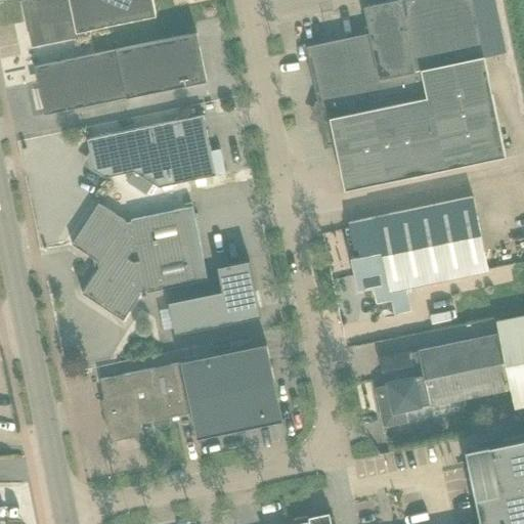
[(27,0),(35,42),(156,16),(194,8),(192,0),(27,0)]
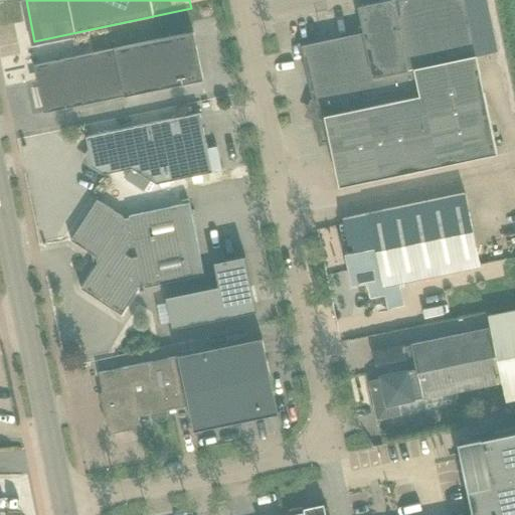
[(338,187),(495,154),(462,0),(384,0),(357,6),(362,32),(301,45),(321,142),(329,141),(338,187)]
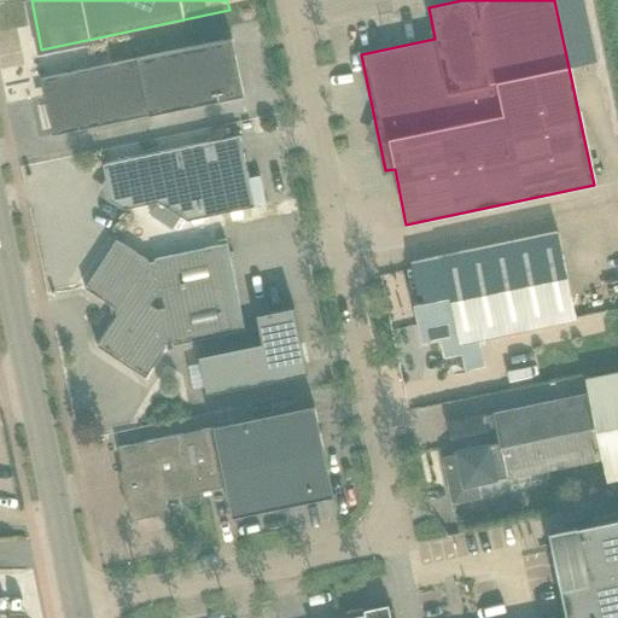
[(190,47),(40,79),(52,135),(243,95),(232,40),(235,39),(229,10),(184,19),(190,47)]
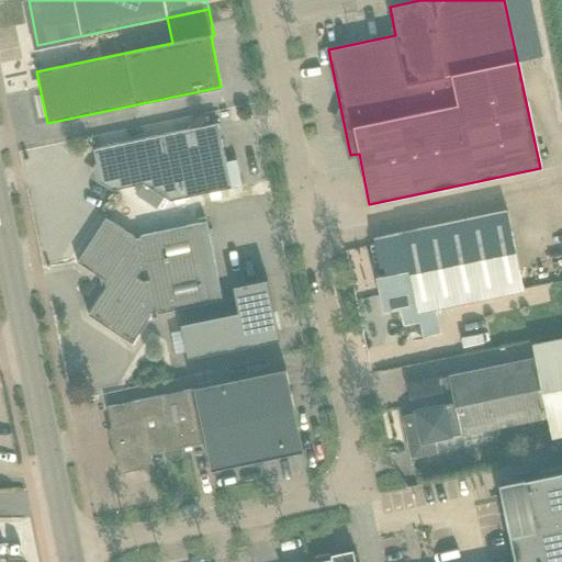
[(217,123),(92,149),(100,182),(112,190),(143,183),(135,195),(156,210),(164,198),(169,201),(231,188),(217,123)]
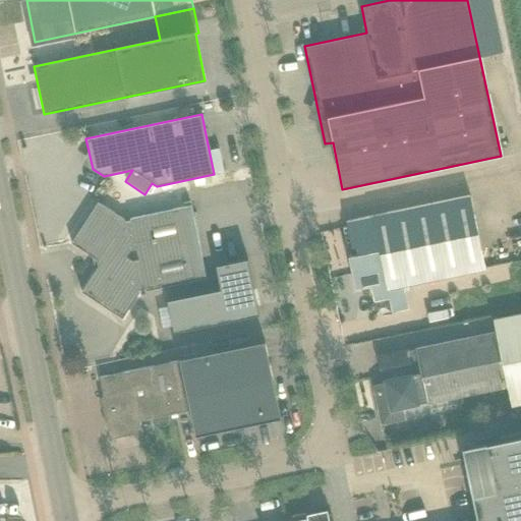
[(371,287),(374,301),(390,298),(388,289),(408,285),(485,269),(470,195),(372,216),(346,221),(353,255),(348,256),(355,290),(371,287)]
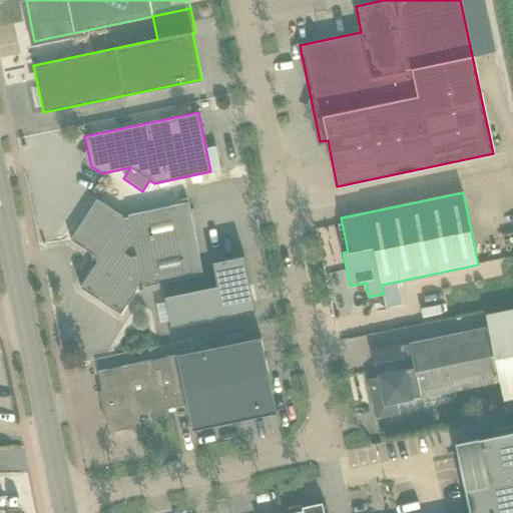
[(96,263),(80,288),(120,314),(137,288),(137,286),(142,285),(143,287),(202,274),(187,202),(127,214),(128,216),(122,218),(122,216),(96,199),(70,239),(94,255),(96,263)]
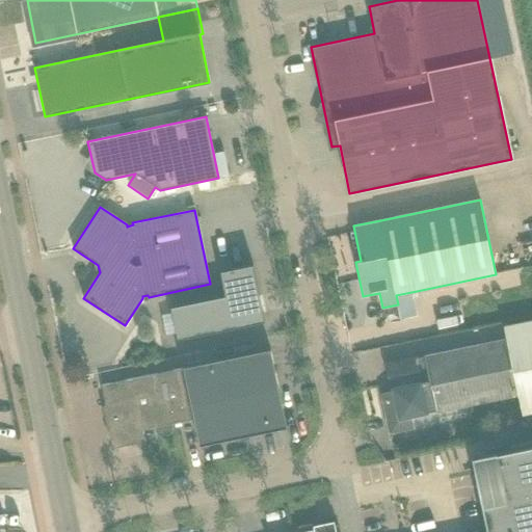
[(170,309),(178,341),(265,322),(253,266),(220,272),(225,297),(170,309)]
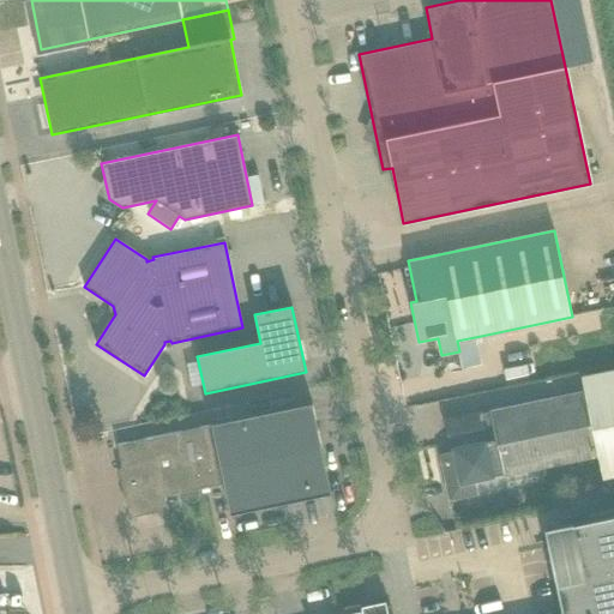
[(489,411),(481,414),(481,413),(444,420),(447,435),(450,435),(452,452),(439,455),(445,483),(464,479),(465,482),(503,475),(503,476),(597,456),(603,481),(613,479),(613,371),(582,378),(584,391),(489,410),(489,411)]
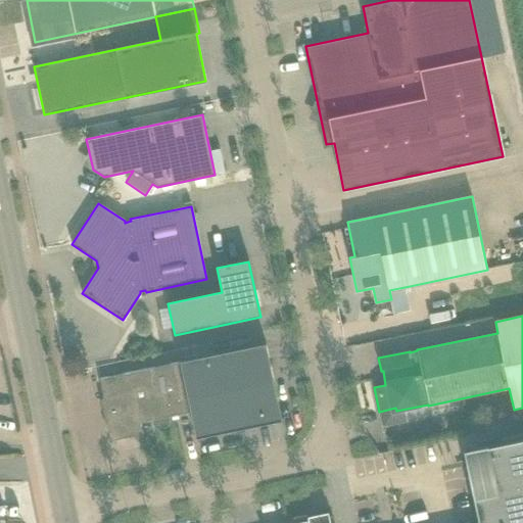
[(282,420),(266,342),(180,361),(180,362),(99,379),(112,440),(142,434),(140,423),(152,420),(153,423),(155,425),(158,427),(161,427),(164,425),(168,423),(169,420),(169,417),(183,414),(182,410),(190,408),(196,437),(282,420)]
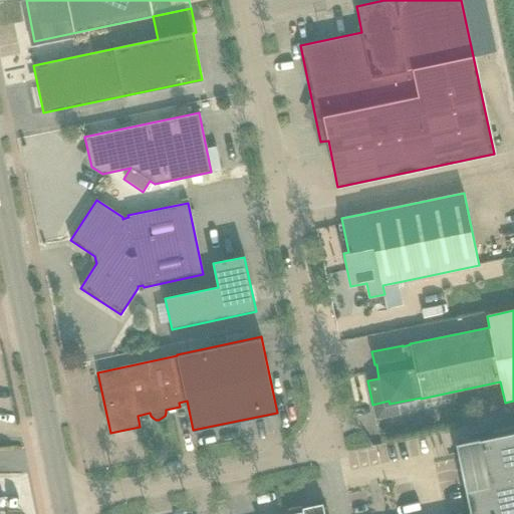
[(324,513),(323,508),(325,508),(325,507),(323,507),(322,503),(302,508),(302,512),(290,513),(513,513),(513,430),(468,440),(471,454),(460,456),(460,455),(458,455),(471,513),(324,513)]
